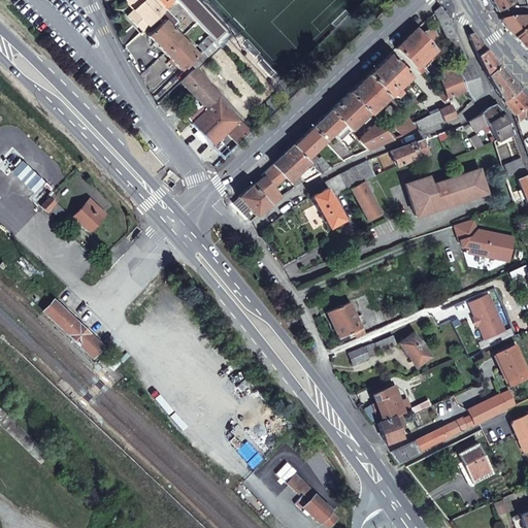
[(136,7),(130,0),(125,0),(133,9),(134,9),(136,7)]
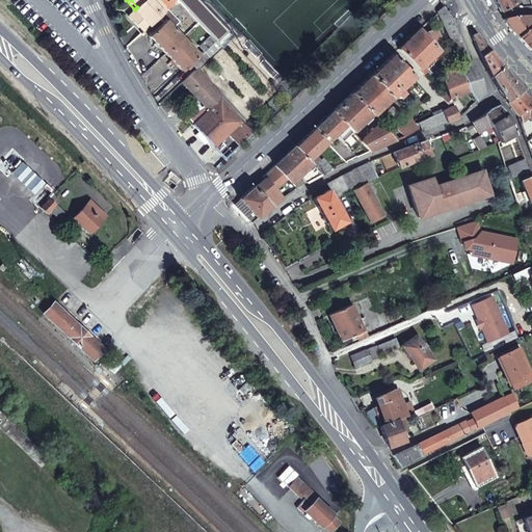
[(158,0),(131,0),(137,7),(139,8),(136,10),(135,9),(134,9),(128,16),(143,32),(159,18),(167,9),(158,0)]
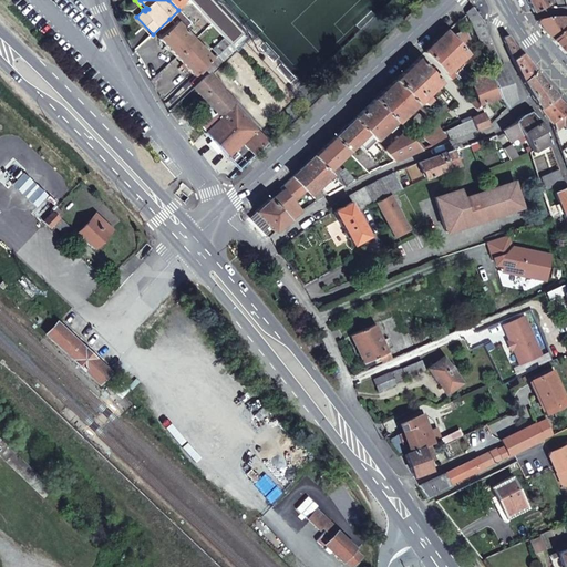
[(188,0),(169,0),(178,10),(188,0)]
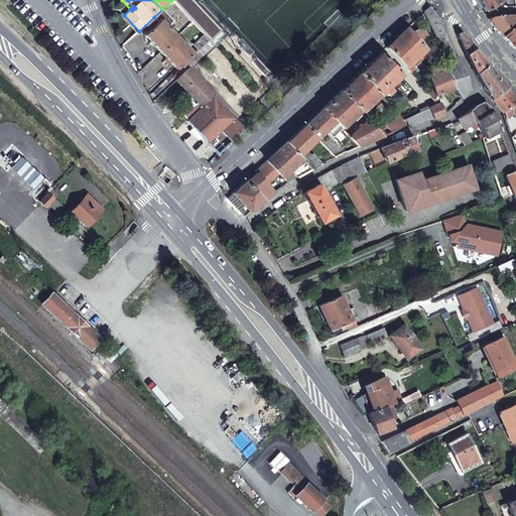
[(214,25),(188,0),(171,0),(191,21),(204,34),(214,45),(221,37),(226,33),(216,23),(214,25)]
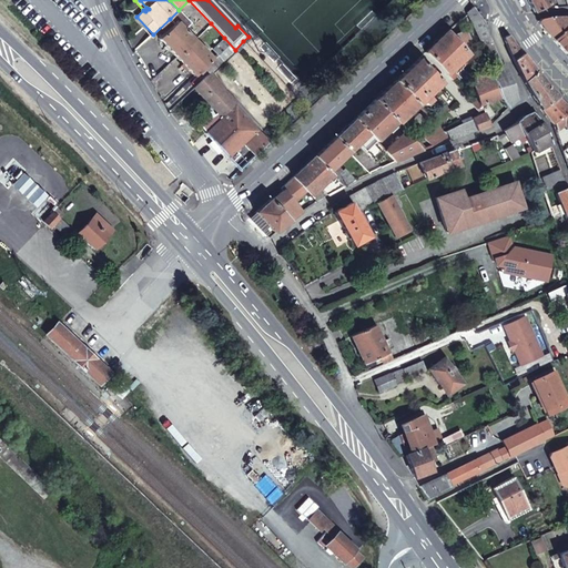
[(550,0),(527,0),(534,12),(553,3),(550,0)]
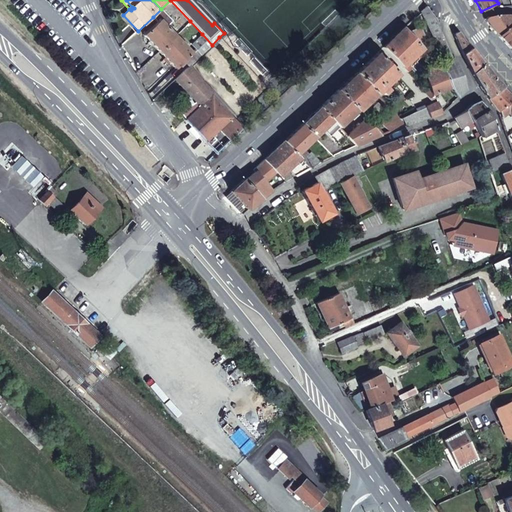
[(453,59),(436,19),(427,6),(421,11),(445,63),(453,88),(459,97),(467,90),(463,78),(455,58),(453,59)]
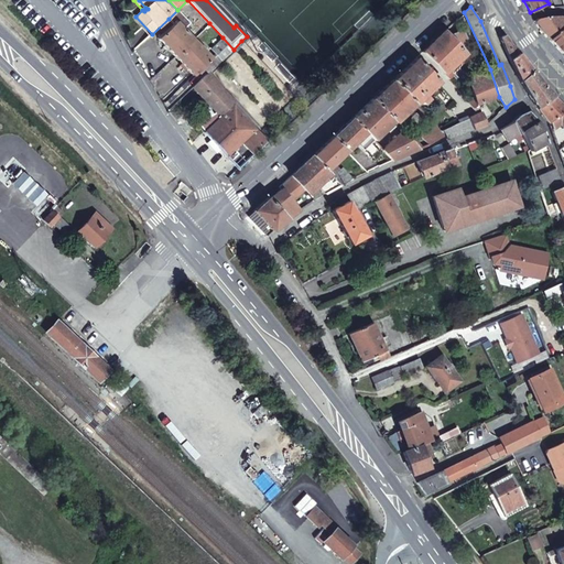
[(173,23),(158,38),(175,56),(193,40),(183,29),(190,22),(177,10),(169,19),(173,23)]
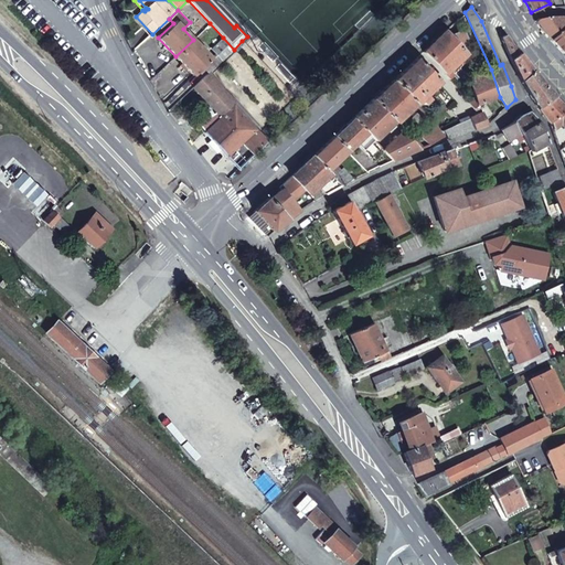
[(564,16),(556,17),(539,19),(535,21),(542,30),(551,40),(564,28),(564,29),(564,16)]
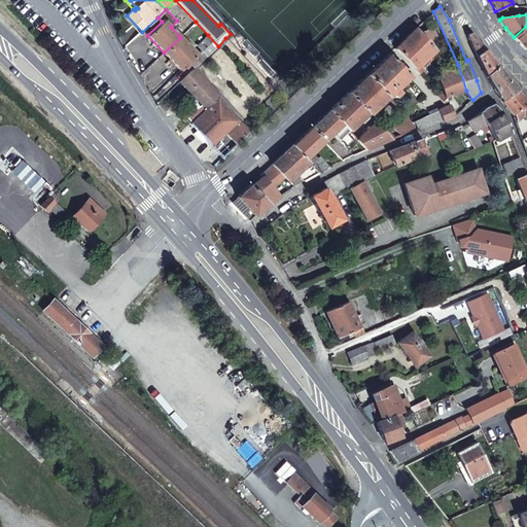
[(526,27),(526,26),(514,37),(517,40),(526,51),(526,27)]
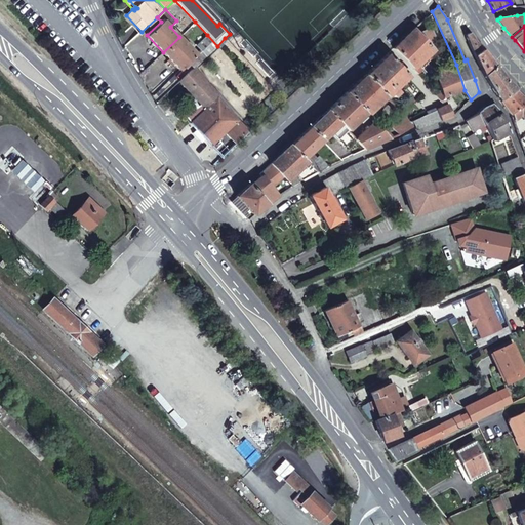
[(431,27),(417,33),(413,29),(393,48),(412,68),(433,49),(428,44),(434,37),(431,27)]
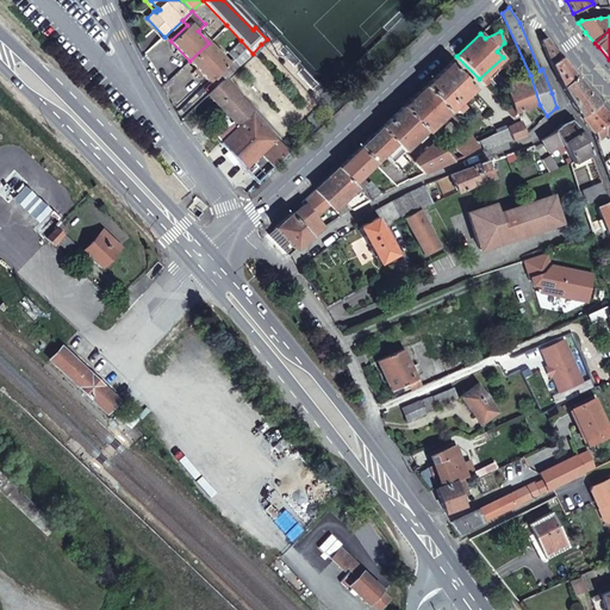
[(573,75),(554,50),(545,37),(540,41),(561,86),(580,116),(598,104),(585,88),(573,75)]
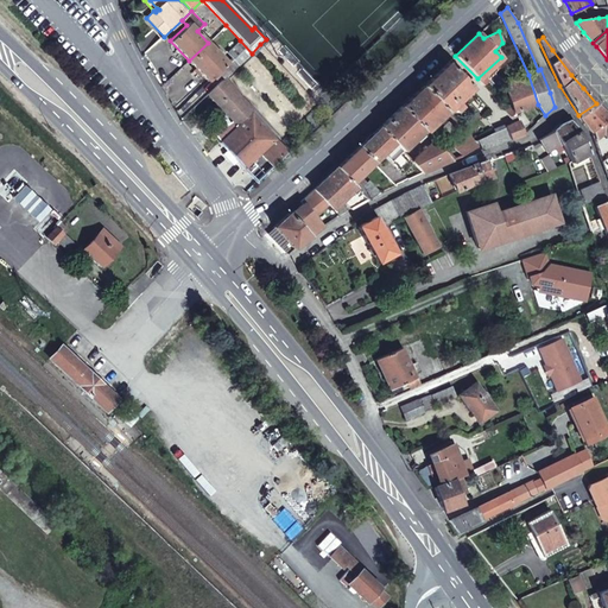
[(252,54),(240,40),(227,52),(239,65),(252,54)]
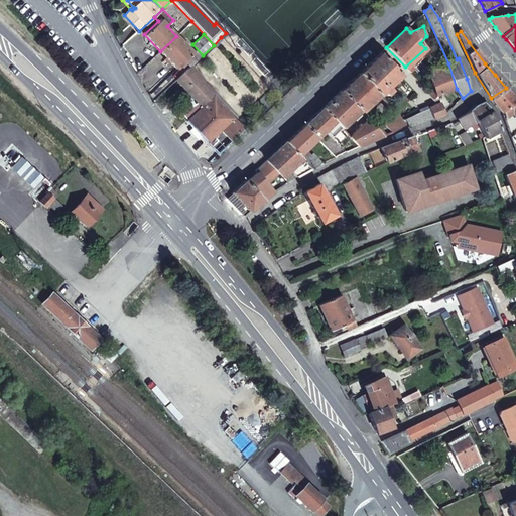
[(192,52),(176,36),(160,51),(176,69),(192,52)]
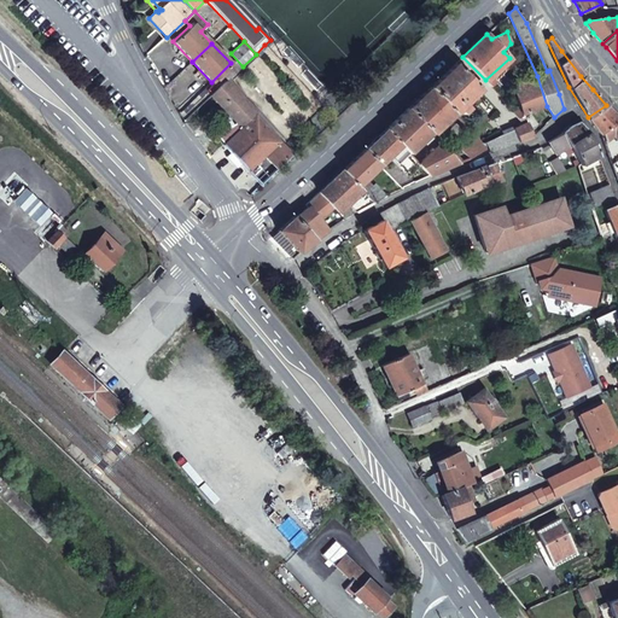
[(479,89),(455,63),(430,87),(454,114),(458,110),(461,114),(468,108),(465,104),(479,89)]
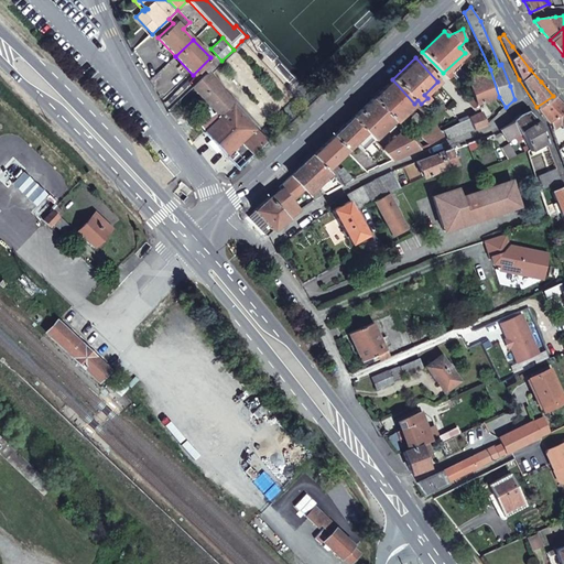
[(498,96),(490,69),(468,79),(475,98),(477,104),(498,96)]
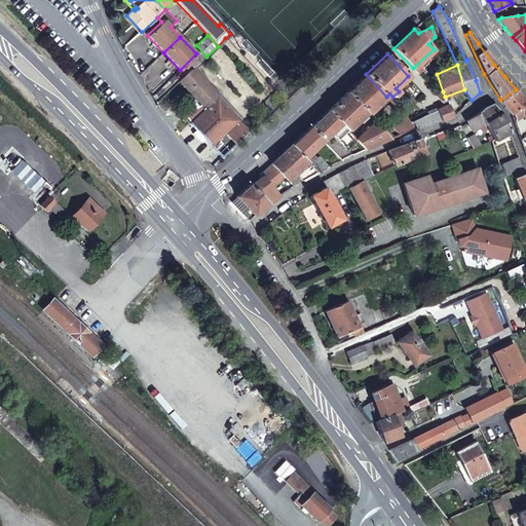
[(192,70),(180,80),(181,81),(192,70)]
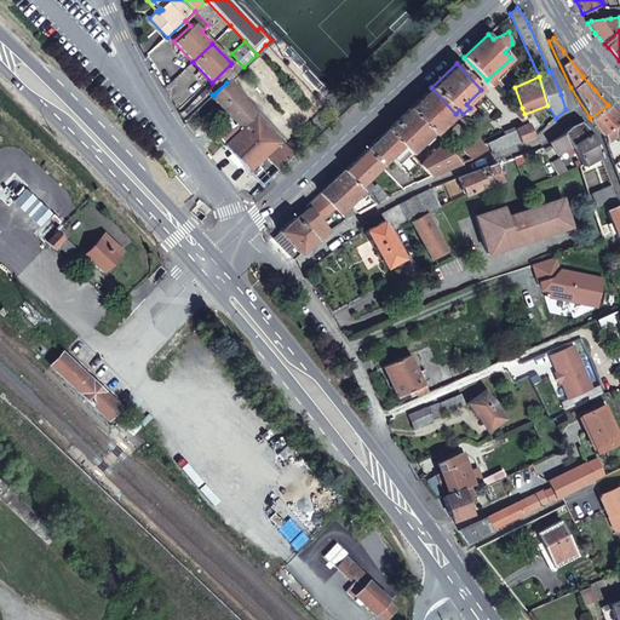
[(257,114),(227,82),(213,96),(239,122),(219,136),(224,144),(242,127),(257,114)]
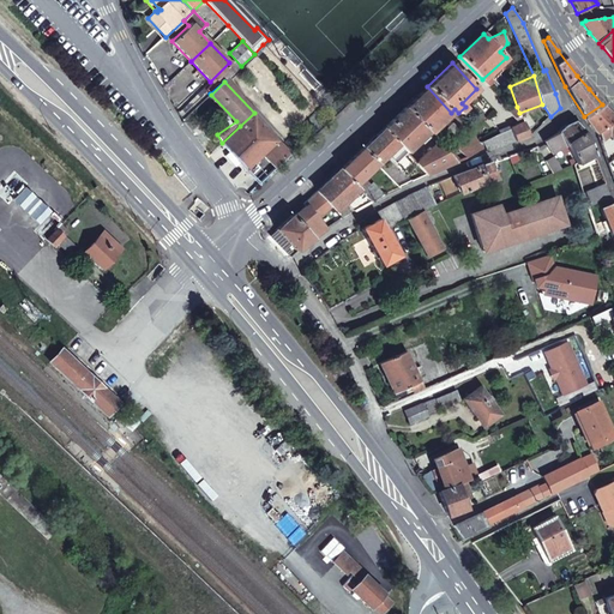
[(451,113),(427,86),(426,88),(405,107),(428,132),(429,133),(451,113)]
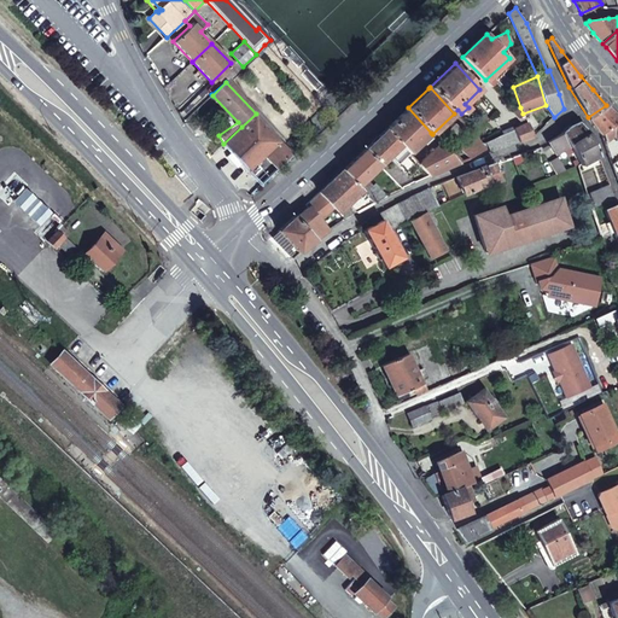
[(617,116),(606,105),(588,117),(601,134),(604,141),(613,135),(617,140),(617,116)]
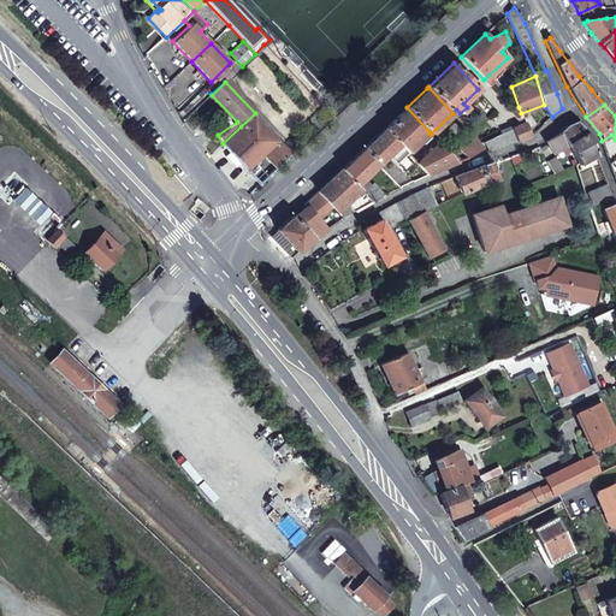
[(430,132),(407,107),(385,128),(400,144),(403,148),(408,153),(430,132)]
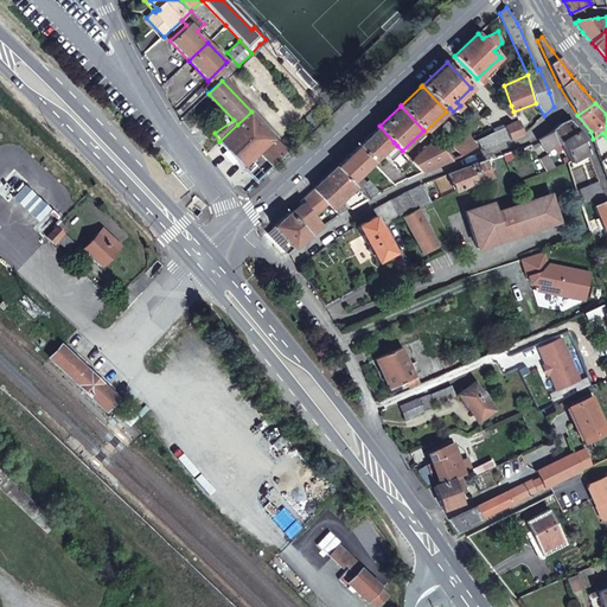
[(511,106),(505,108),(504,108),(512,120),(493,128),(494,131),(499,142),(523,135),(522,131),(516,116),(513,112),(511,106)]
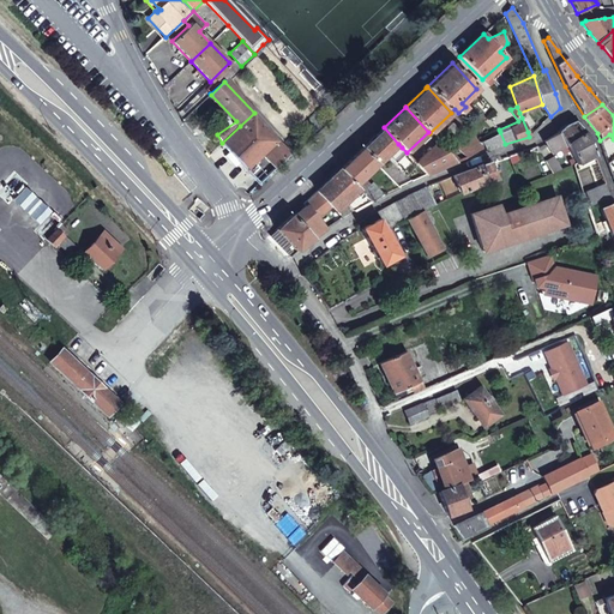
[(254,113),(240,126),(222,143),(222,144),(247,170),(272,146),(264,138),(271,131),(254,113)]
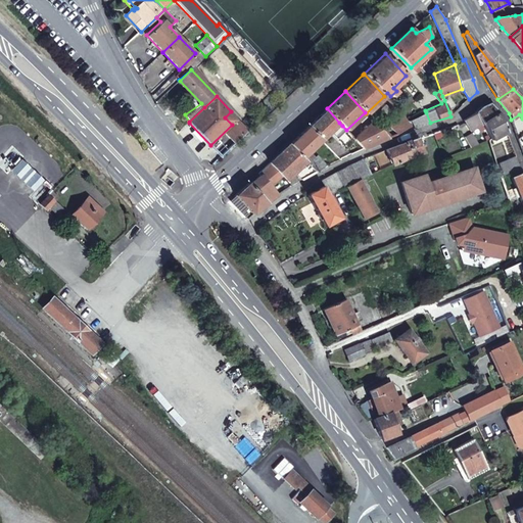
[(452,108),(447,98),(444,100),(449,112),(454,111),(453,107),(452,108)]
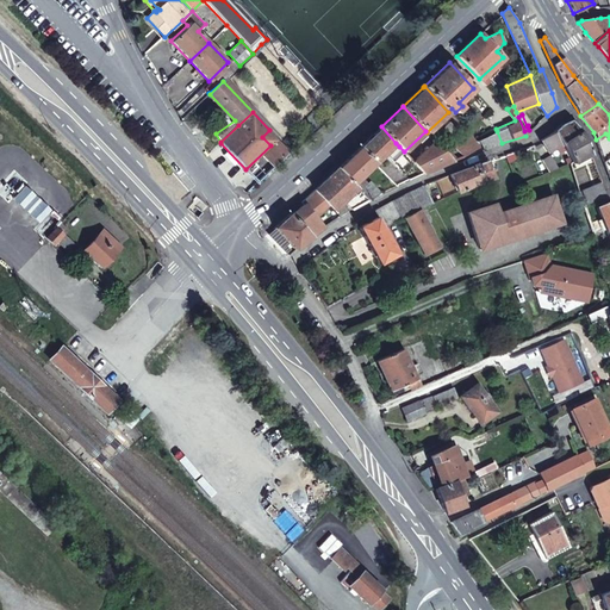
[(573,120),(562,125),(555,131),(541,139),(549,153),(564,144),(562,143),(583,131),(573,120)]
